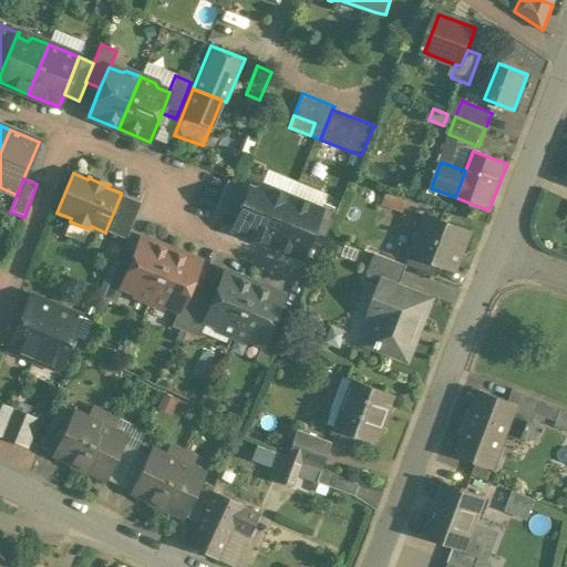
[(238,217),(249,189),(228,181),(216,208),(238,217)]
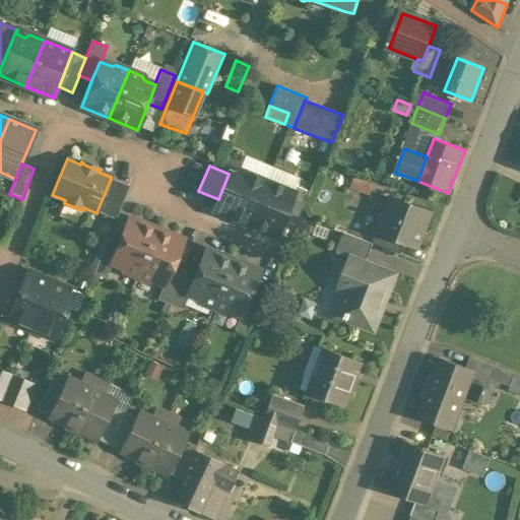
[(213,210),(250,225),(268,183),(237,171),(236,176),(229,174),(218,199),(213,210)]
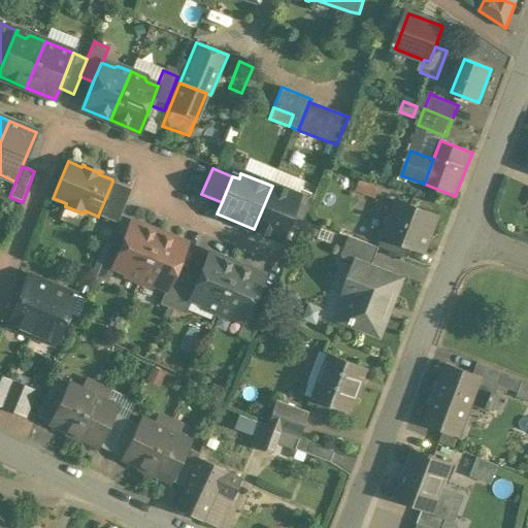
[(380,188),(360,180),(356,191),(375,198),(380,188)]
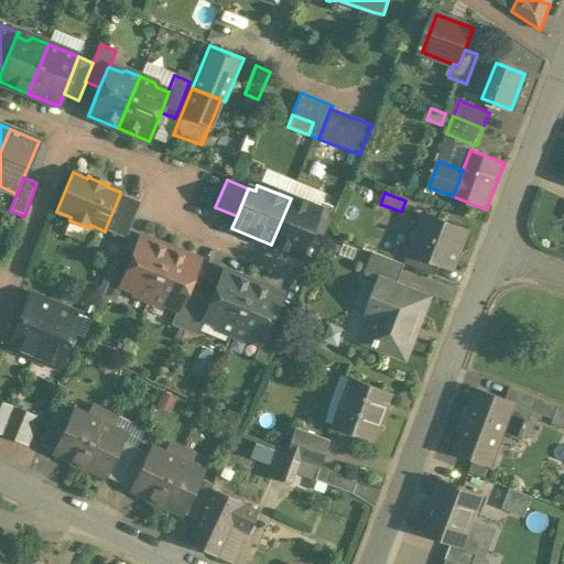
[(140,202),(120,194),(105,230),(126,238),(140,202)]
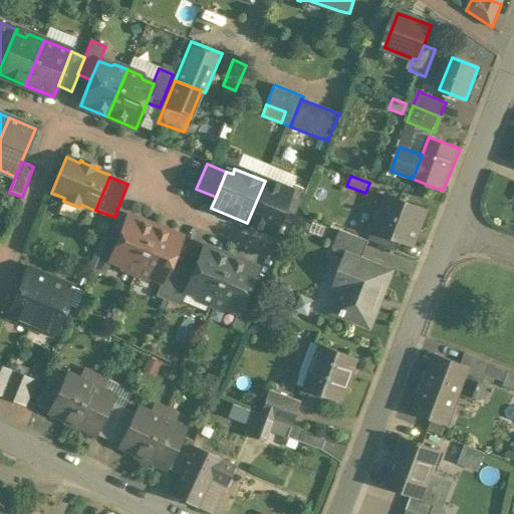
[(289,190),(265,181),(247,223),(272,234),(278,219),(289,190)]
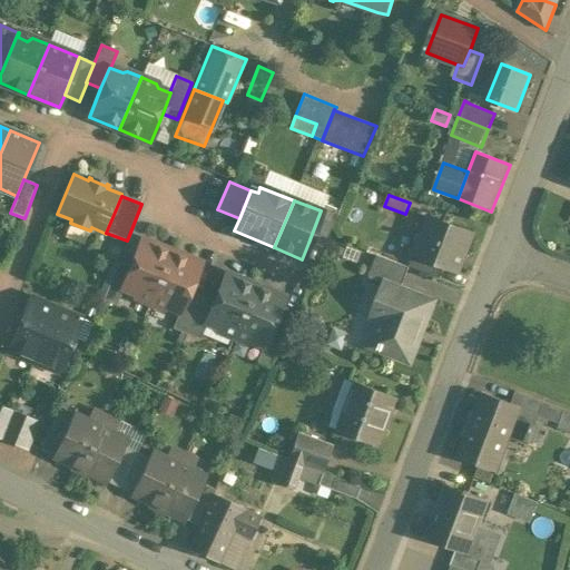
[(321,210),(308,243),(322,247),(338,212),(324,205),(321,210)]
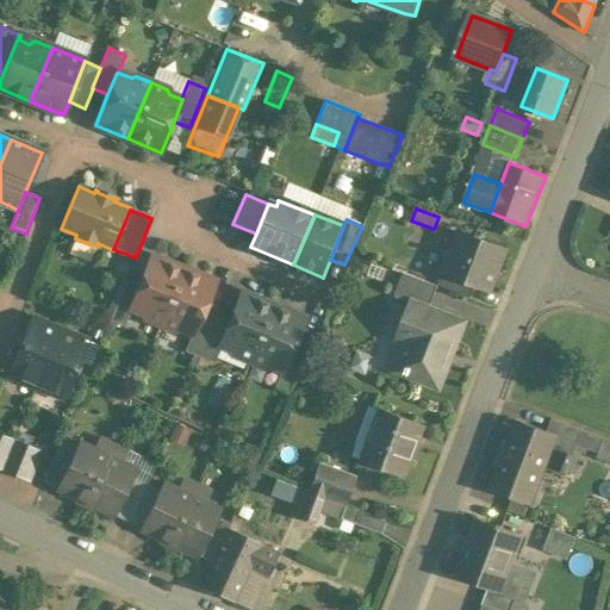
[(505,250),(461,232),(446,272),(446,273),(477,285),(490,290),(505,250)]
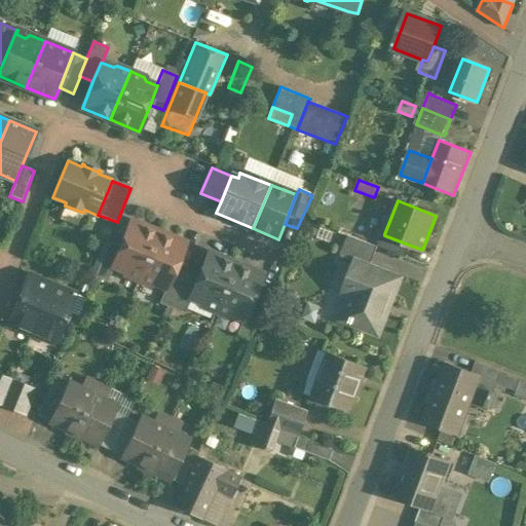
[(120,247),(112,266),(113,266),(123,270),(125,274),(139,279),(158,231),(132,220),(120,247)]
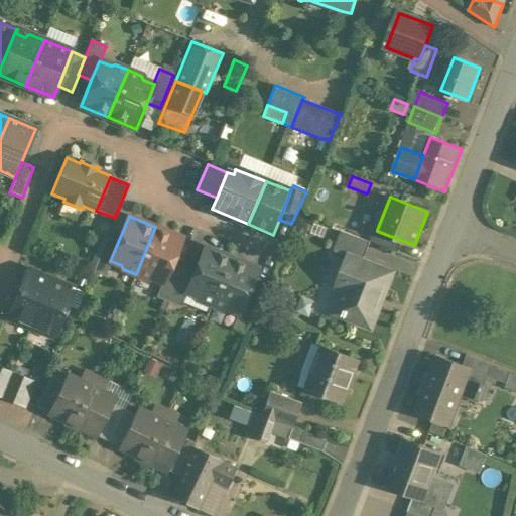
[(181,238),(155,227),(136,274),(148,280),(152,278),(162,282),(163,283),(171,264),(181,238)]
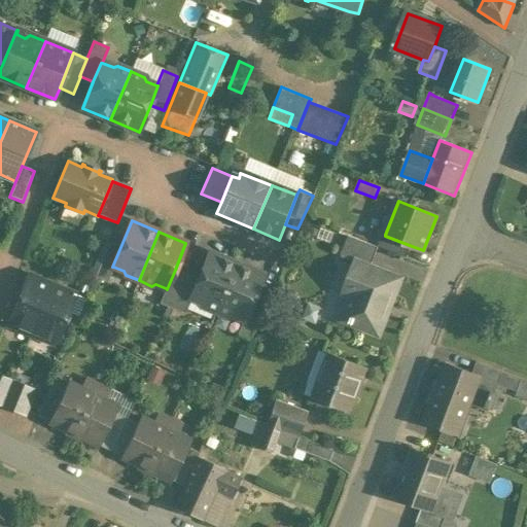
[(412,246),(385,236),(385,235),(383,234),(378,247),(379,247),(407,257),(412,246)]
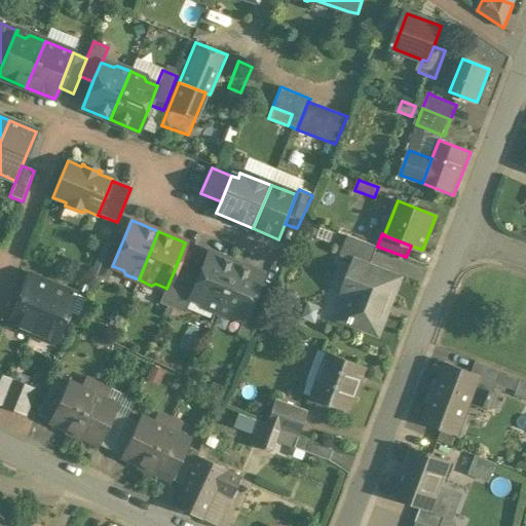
[(377,247),(348,235),(341,256),(354,261),(355,259),(371,265),(378,247),(377,247)]
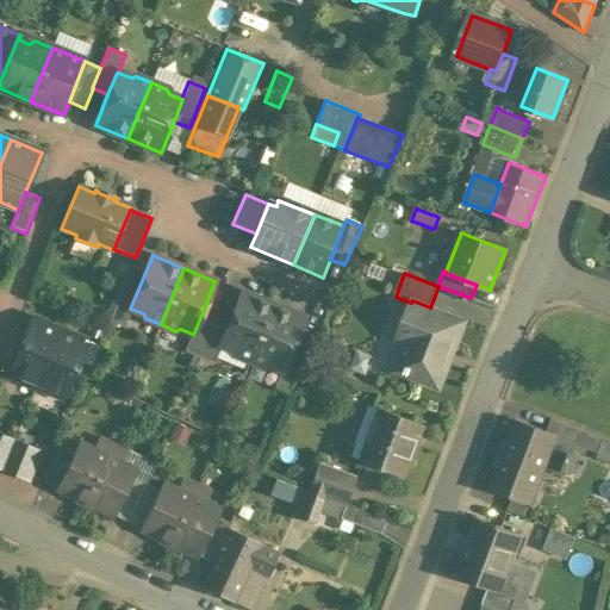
[(126,281),(110,321),(124,327),(131,309),(130,309),(139,286),(126,281)]
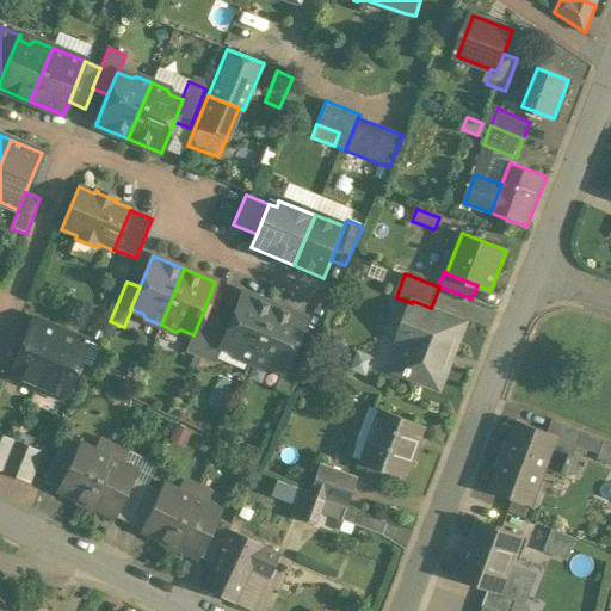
[(229,323),(220,346),(221,346),(233,351),(235,356),(242,359),(250,362),(273,306),(242,292),(229,323)]
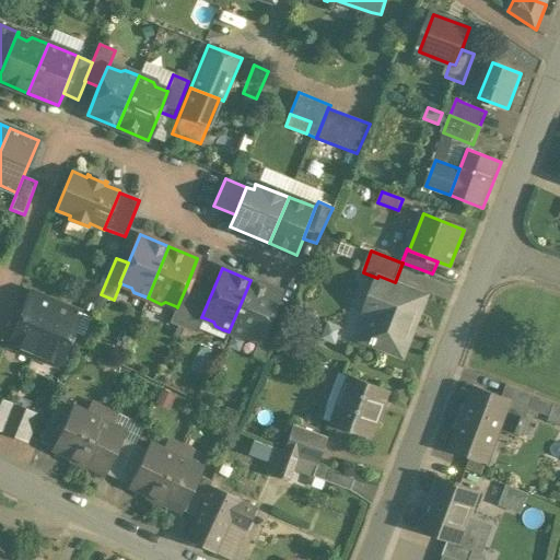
[(395,282),(378,276),(377,278),(381,279),(369,310),(366,310),(365,312),(374,315),(368,335),(375,338),(373,342),(378,345),(381,340),(382,340),(380,346),(405,356),(429,294),(395,282)]
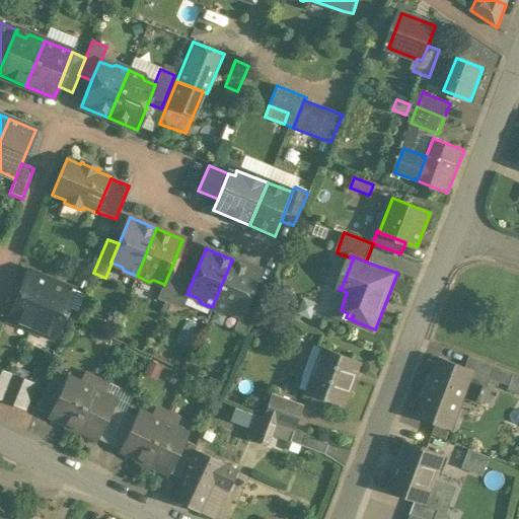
[(258,271),(232,260),(212,307),(225,312),(229,311),(239,315),(240,315),(248,297),(258,271)]
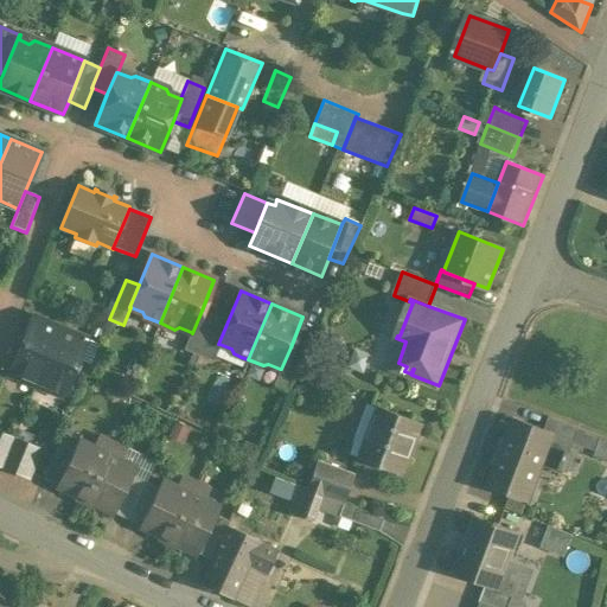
[(94,314),(85,311),(82,319),(90,323),(94,314)]
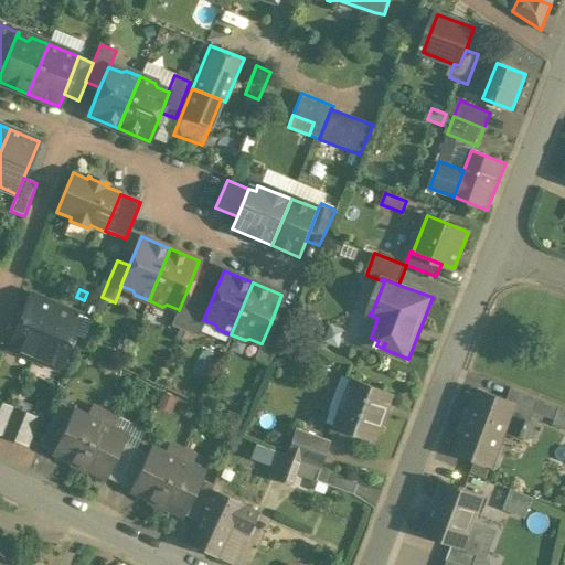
[(188,289),(179,310),(178,309),(177,312),(171,326),(184,331),(200,295),(188,289)]
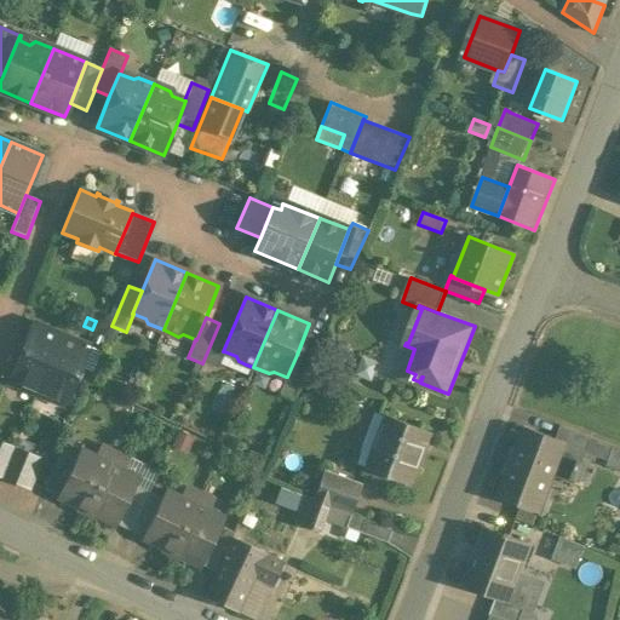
[(219,323),(202,363),(217,369),(224,351),(223,351),(233,328),(219,323)]
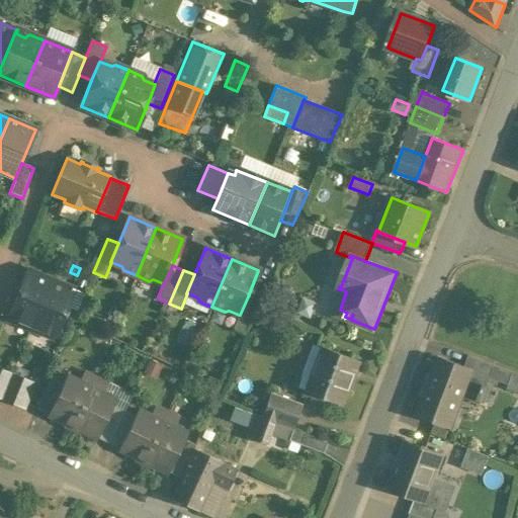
[(28,271),(8,320),(13,322),(27,327),(30,329),(51,280),(28,271)]
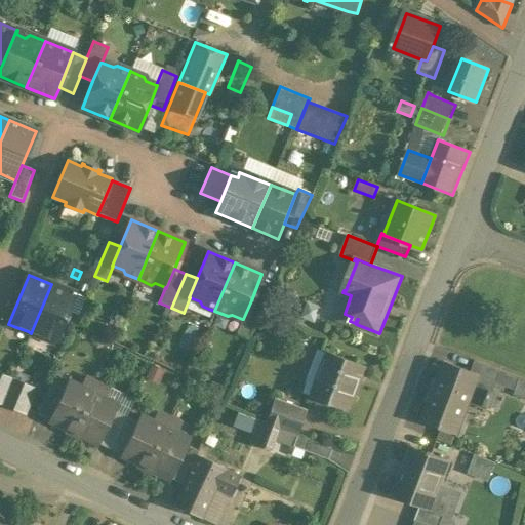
[(74,293),(51,284),(31,333),(53,342),(67,311),(74,293)]
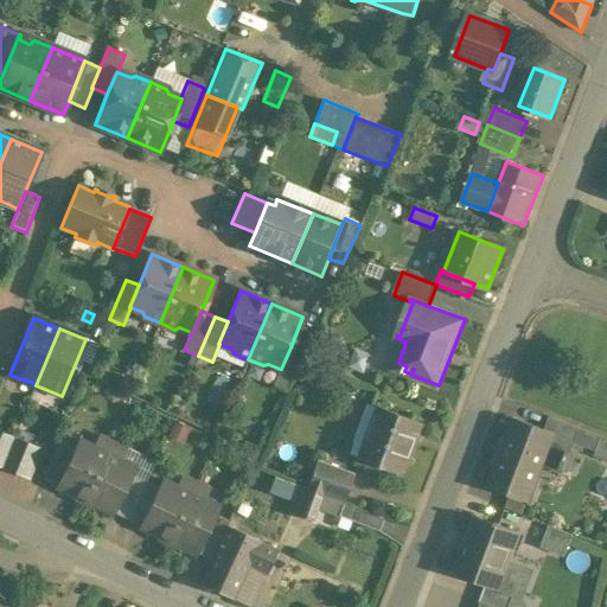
[(77,359),(90,364),(98,344),(85,339),(77,359)]
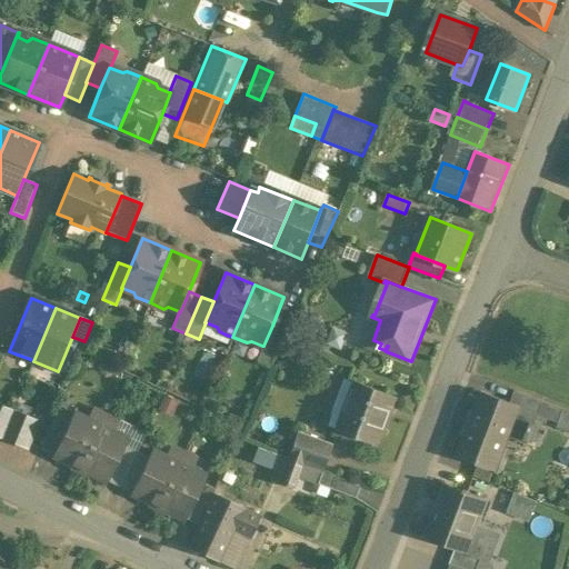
[(272,326),(263,346),(262,346),(256,361),(268,367),(285,330),(272,326)]
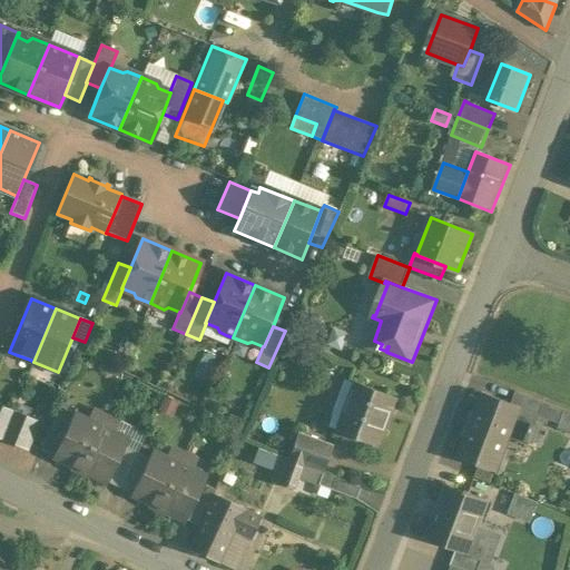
[(331,327),(328,344),(346,347),(350,331),(331,327)]
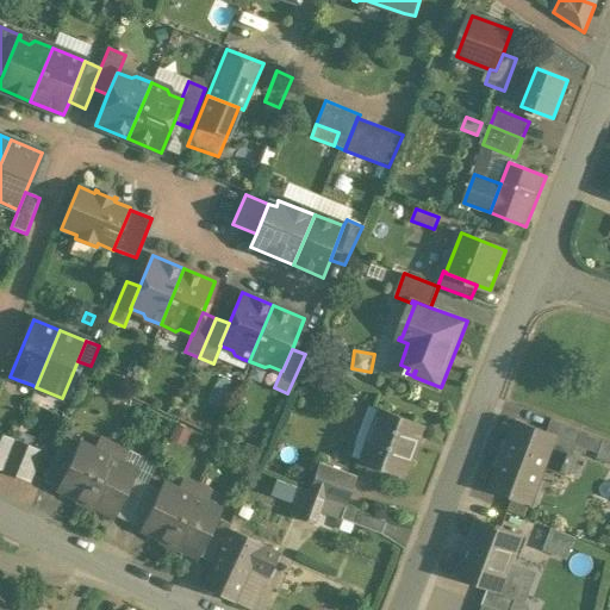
[(16,379),(10,393),(26,400),(32,385),(16,379)]
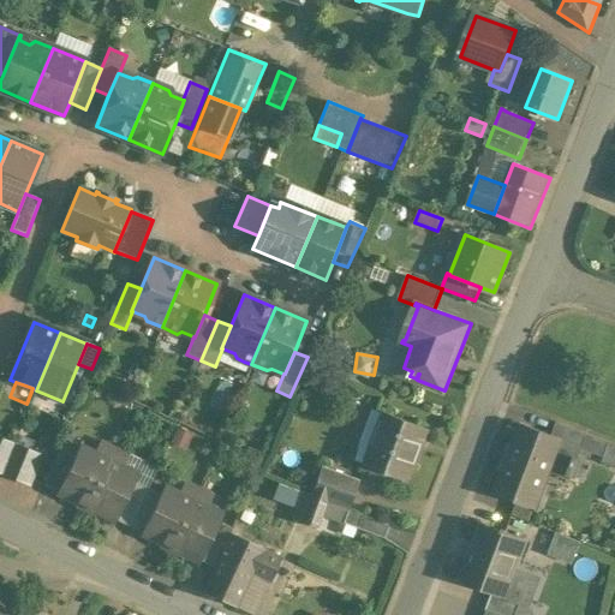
[(321,388),(305,392),(308,402),(323,399),(321,388)]
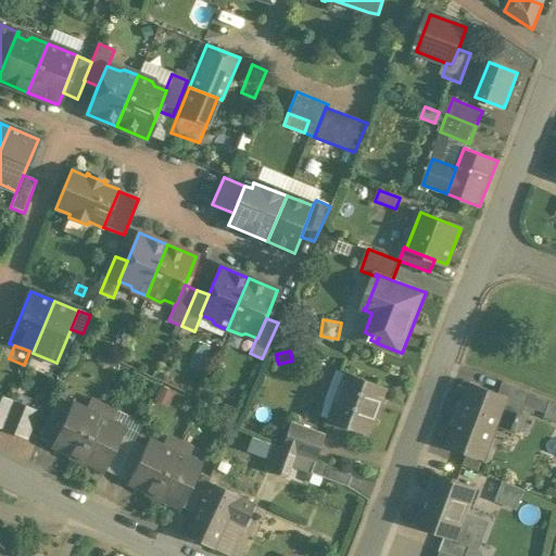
[(317,414),(331,419),(350,374),(335,367),(317,414)]
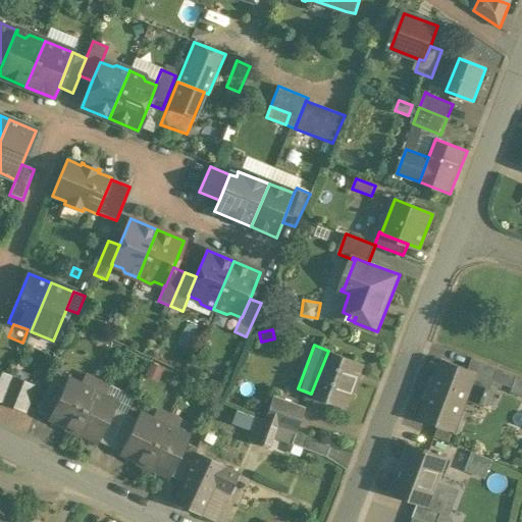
[(365,365),(328,351),(311,394),(348,408),(365,365)]
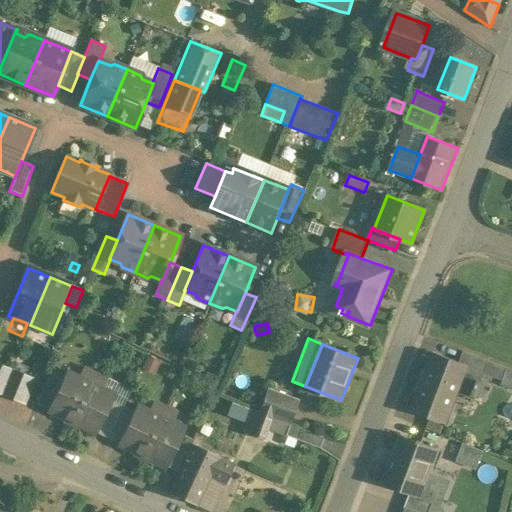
[(462,362),(434,352),(412,409),(447,423),(459,392),(461,386),(475,391),(473,395),(477,397),(486,372),(462,362)]
